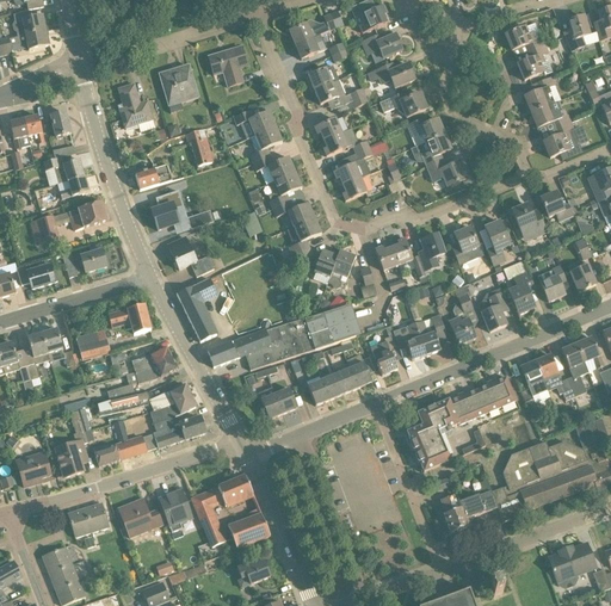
[(610,1),(606,4),(605,7),(598,10),(600,19),(593,20),(598,39),(610,35),(610,1)]
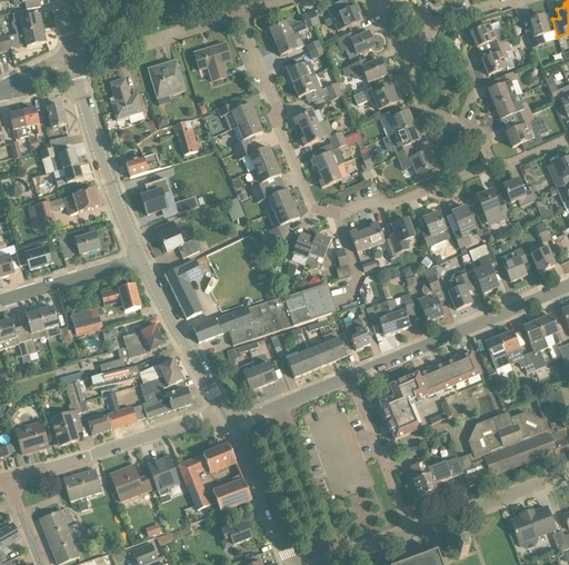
[(333,22),(337,29),(360,19),(357,11),(359,11),(356,3),(335,12),(338,20),(333,22)]
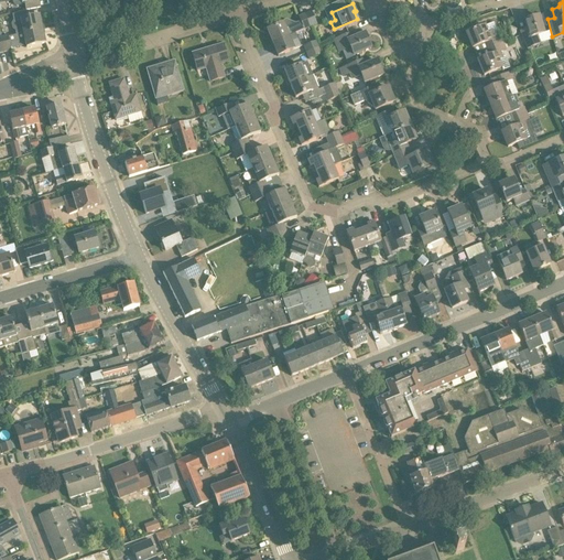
[(14,28),(15,32),(44,25),(42,25),(39,12),(29,14),(26,8),(12,11),(13,18),(11,21),(12,25),(14,28)]
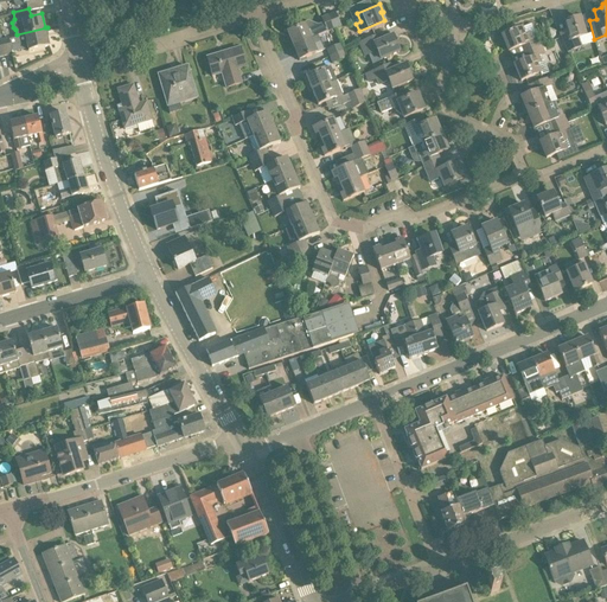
[(327,12),(333,26),(340,23),(334,8),(327,12)]
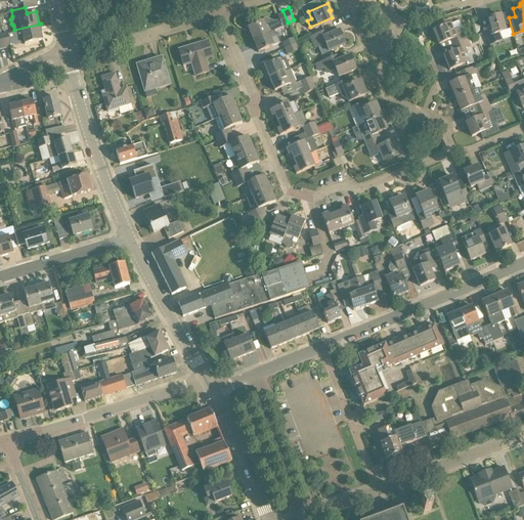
[(253,37),(274,28),(288,23),(282,10),(277,12),(279,17),(274,19),(266,16),(259,18),(259,19),(248,25),(253,37)]
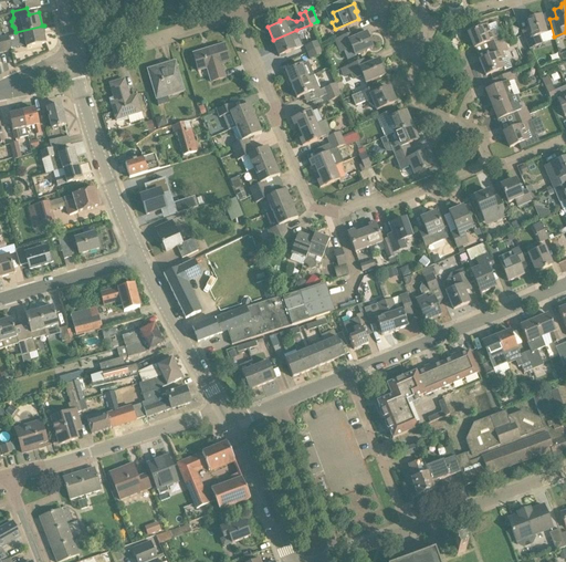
[(528,47),(542,40),(542,42),(548,40),(545,30),(551,29),(545,11),(525,18),(528,25),(521,29),(528,47)]
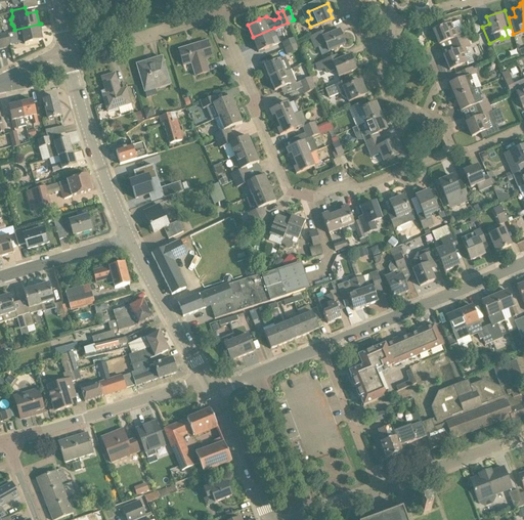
[(459,17),(450,20),(433,28),(439,42),(452,36),(454,42),(467,37),(459,17)]
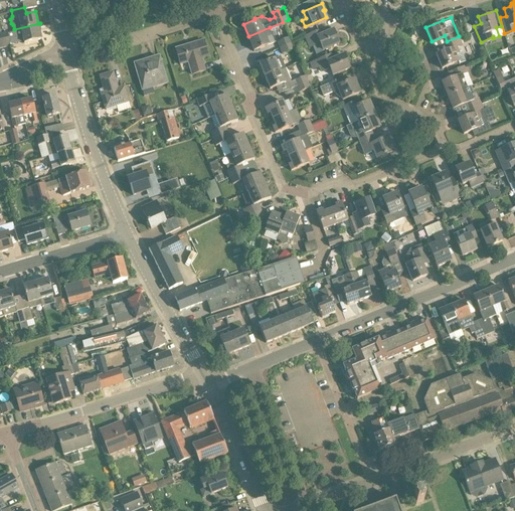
[(472,23),(467,21),(464,27),(469,30),(472,23)]
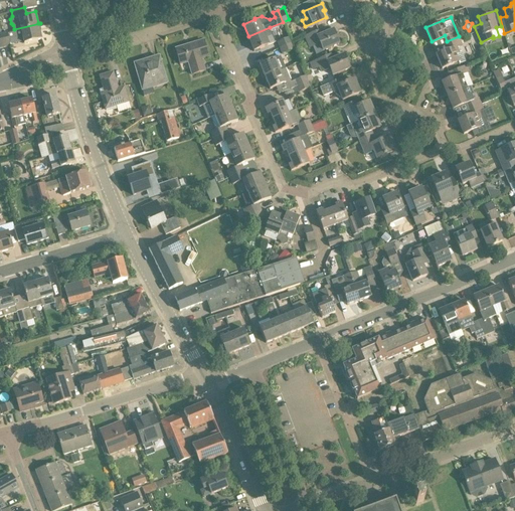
[(40,23),(14,29),(7,31),(7,29),(1,30),(4,44),(10,42),(8,36),(22,33),(24,40),(41,36),(38,24),(40,23)]
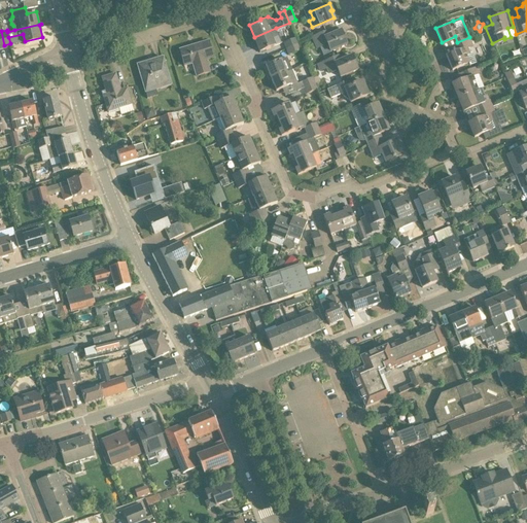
[(275,43),(281,40),(276,28),(254,37),(259,49),(275,43)]
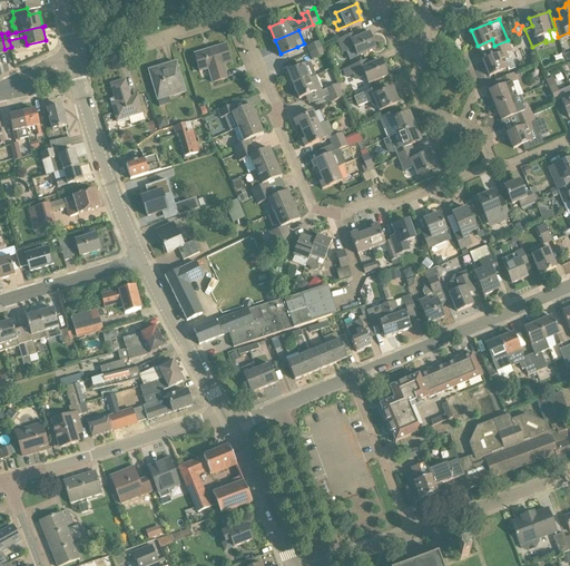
[(353,45),(357,54),(374,46),(369,30),(355,37),(352,30),(337,37),(343,49),(353,45)]
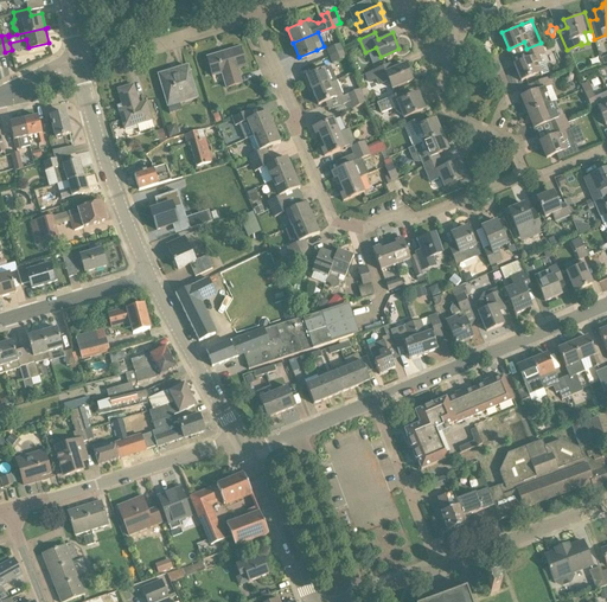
[(326,46),(330,53),(343,47),(340,40),(326,46)]
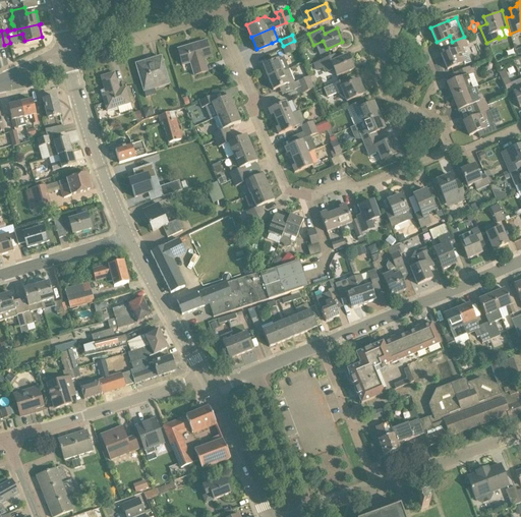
[(471,59),(464,44),(466,43),(464,37),(452,42),(454,48),(441,53),(447,66),(463,60),(464,62),(471,59)]
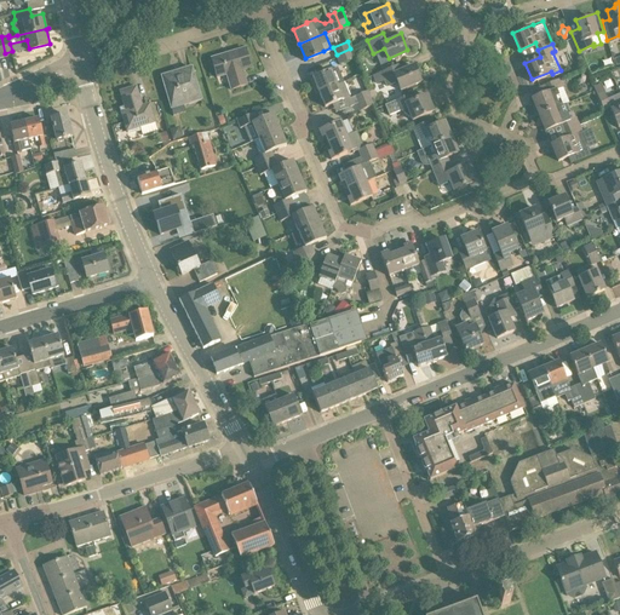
[(242,67),(241,61),(248,58),(245,45),(211,56),(217,74),(227,72),(230,86),(246,81),(242,67)]
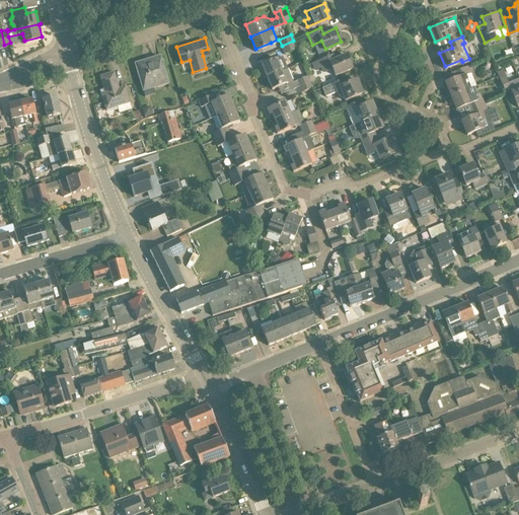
[(296,47),(293,41),(282,46),(284,52),(296,47)]
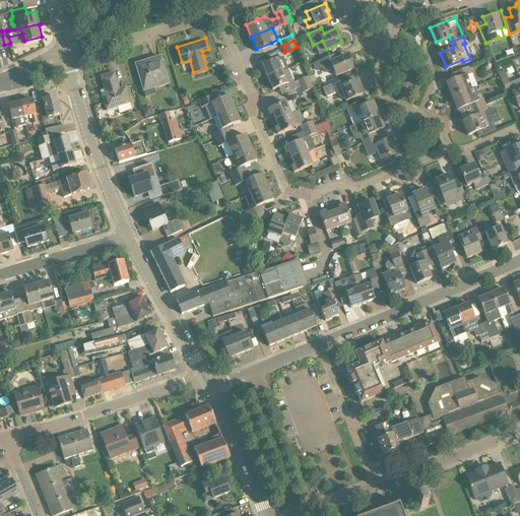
[(316,68),(323,65),(324,69),(332,66),(335,73),(352,66),(346,53),(335,58),(333,52),(319,58),(313,61),(316,68)]
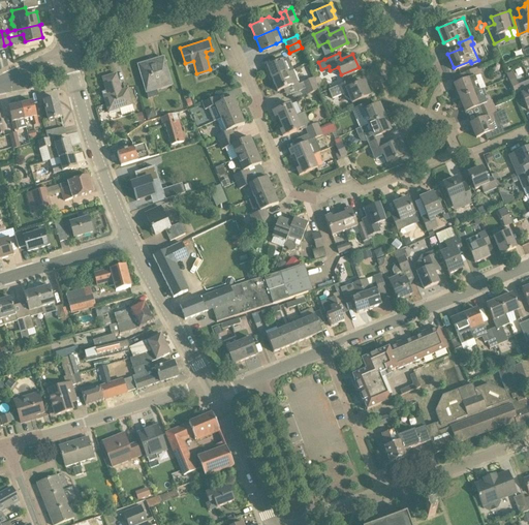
[(146,90),(172,83),(163,55),(155,57),(156,60),(138,65),(138,62),(137,62),(146,90)]
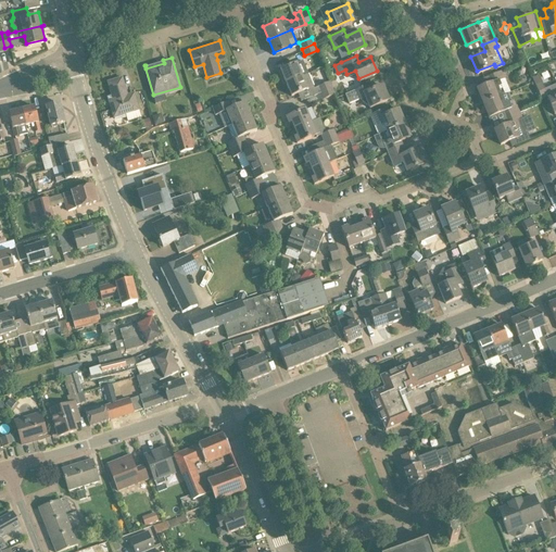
[(286,80),(308,71),(303,58),(297,61),(280,67),(286,80)]
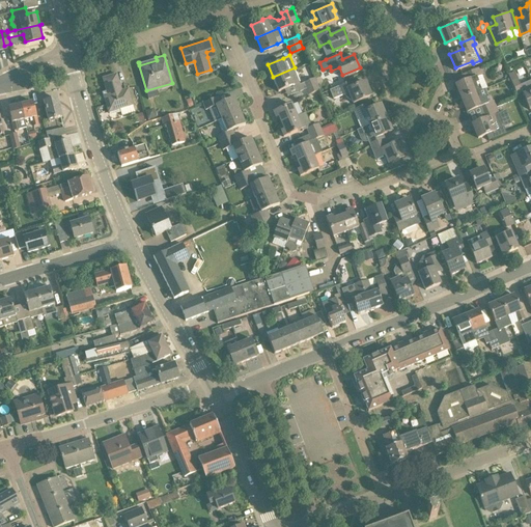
[(462,95),(484,86),(487,85),(478,65),(467,71),(469,76),(455,82),(462,95)]
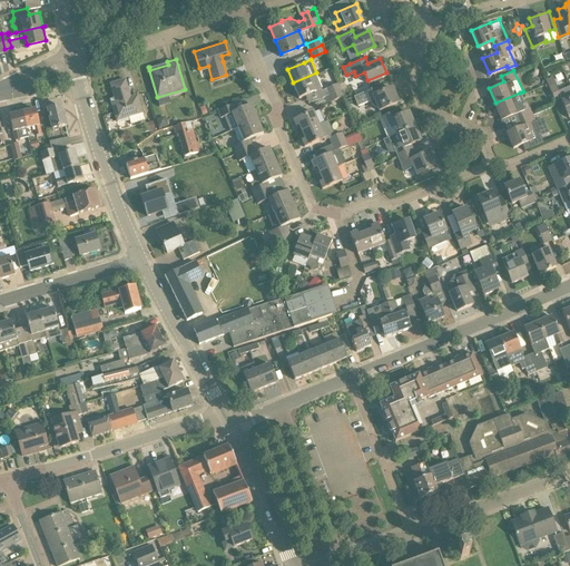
[(318,97),(327,93),(341,87),(338,81),(325,87),(322,88),(316,72),(293,83),(298,96),(315,89),(318,97)]
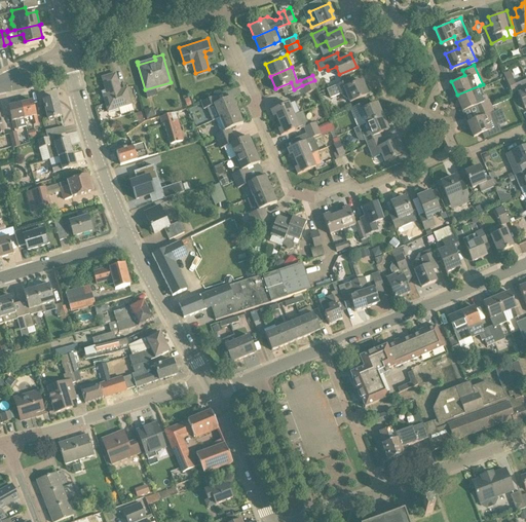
[(512,90),(518,88),(519,90),(518,90),(524,106),(525,105),(525,76),(515,81),(513,76),(510,68),(503,71),(506,79),(512,90)]
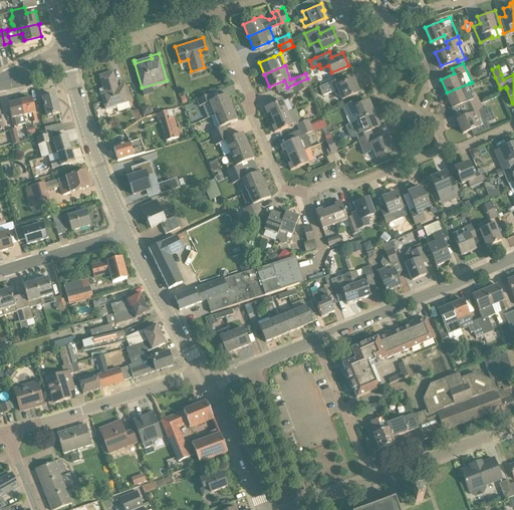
[(104,89),(100,90),(103,100),(104,105),(129,98),(124,84),(117,86),(112,69),(99,73),(104,89)]
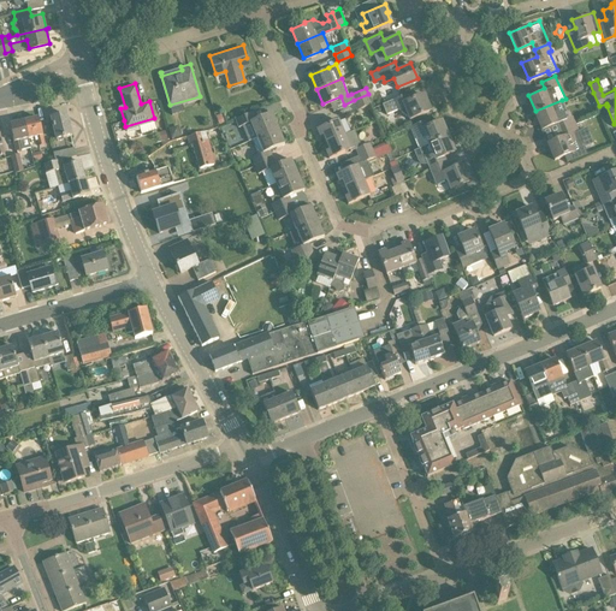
[(407,90),(394,96),(381,101),(386,112),(398,107),(409,116),(409,117),(430,108),(424,92),(409,98),(407,90)]
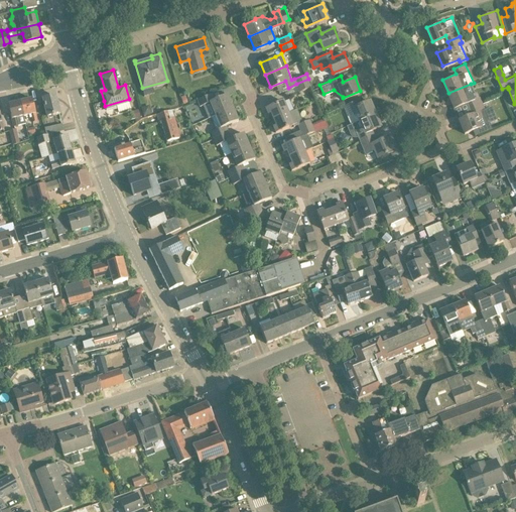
[(310,85),(308,79),(296,84),(298,90),(310,85)]
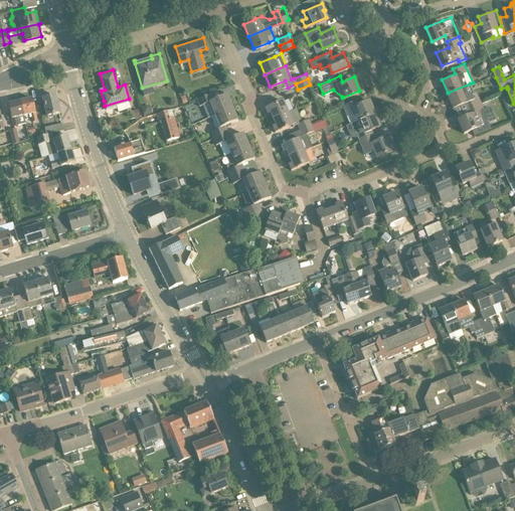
[(473,92),(470,83),(448,93),(453,107),(466,101),(469,107),(481,102),(476,90),(473,92)]
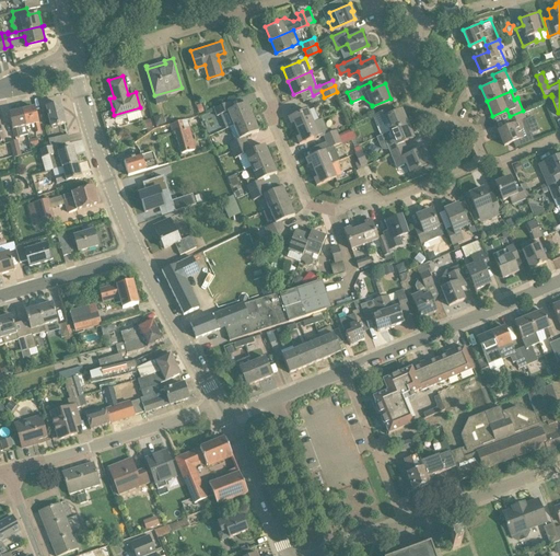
[(217,113),(221,112),(226,125),(230,124),(253,114),(246,101),(232,106),(229,99),(213,105),(217,113)]
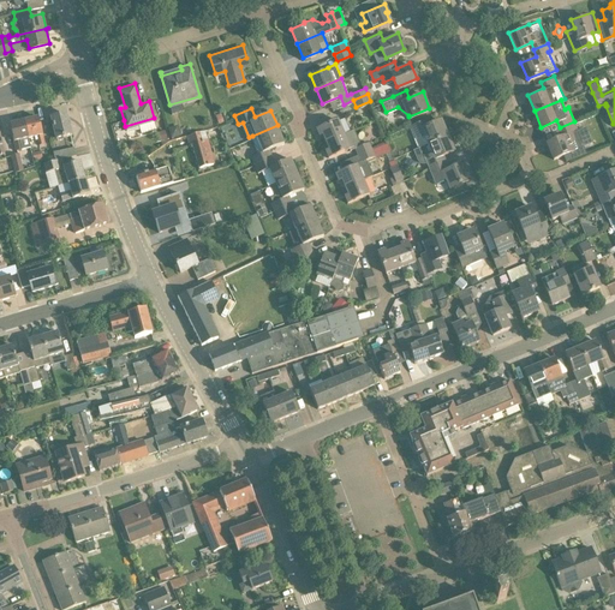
[(55,136),(72,132),(70,123),(69,123),(66,111),(51,114),(55,136)]
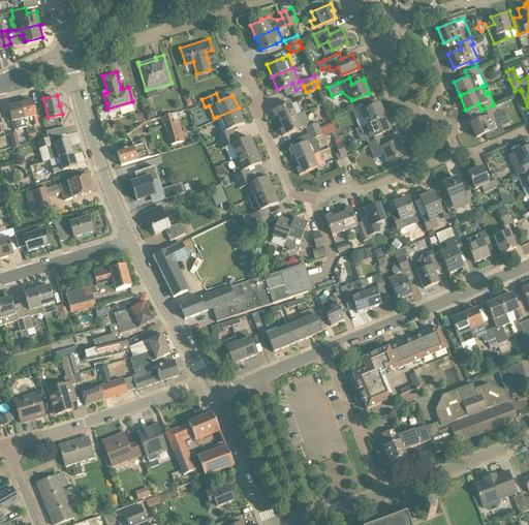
[(21,101),(24,116),(31,115),(33,123),(38,122),(33,98),(21,101)]
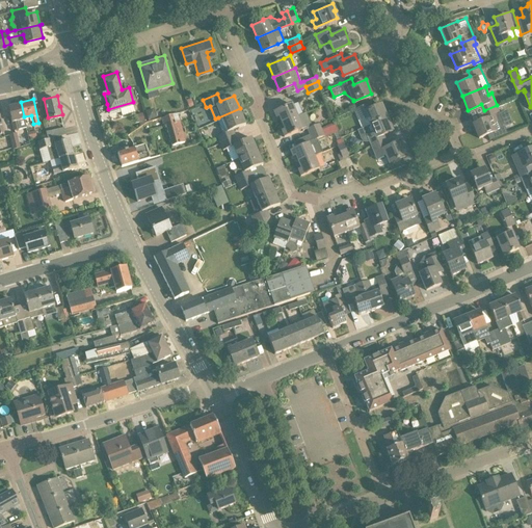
[(367,115),(370,122),(387,115),(380,102),(371,106),(369,101),(355,106),(361,117),(367,115)]
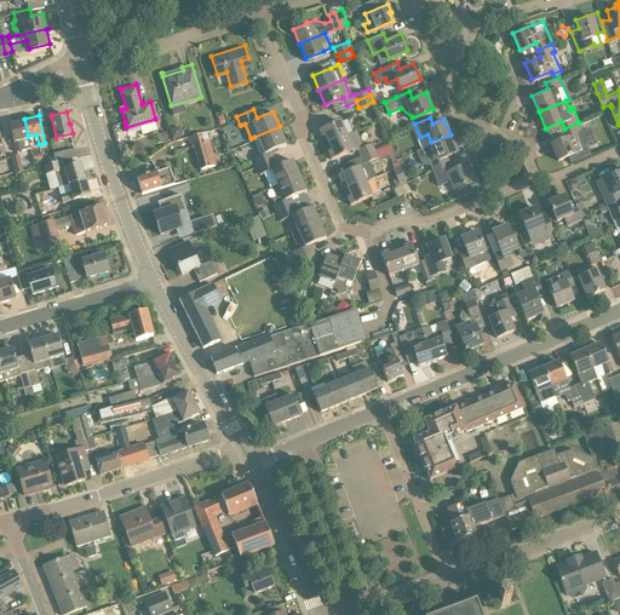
[(10,122),(16,149),(22,148),(19,138),(28,136),(24,119),(10,122)]
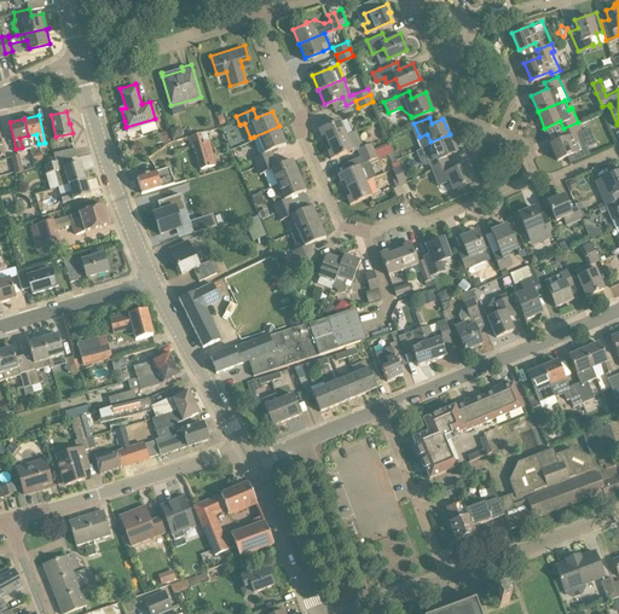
[(328,140),(346,132),(340,119),(318,127),(320,134),(324,133),(328,140)]
